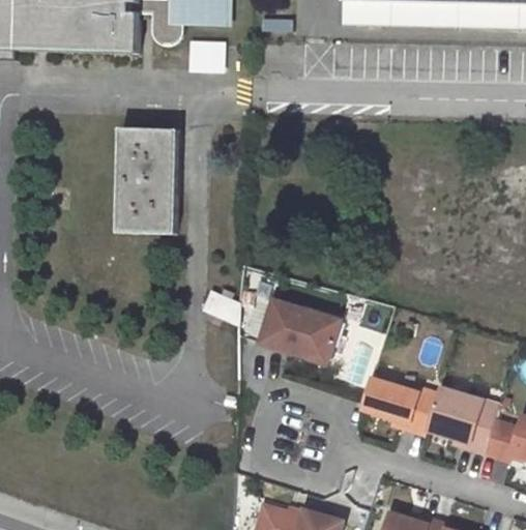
[(15,52),(137,55),(138,21),(138,15),(151,15),(150,21),(150,31),(151,36),(153,41),(157,46),(166,48),(170,47),(174,46),(178,42),(179,38),(181,34),(182,17),(187,17),(187,20),(225,21),(225,0),(0,0),(0,60),(13,61),(15,52)]
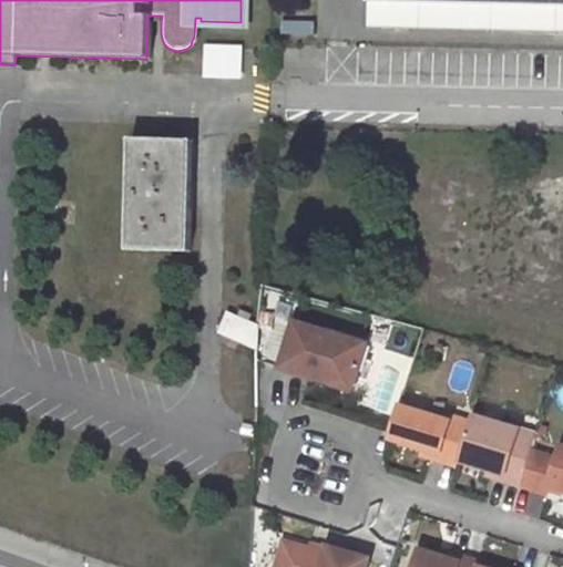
[(562,0),(366,0),(366,24),(562,30),(562,0)]
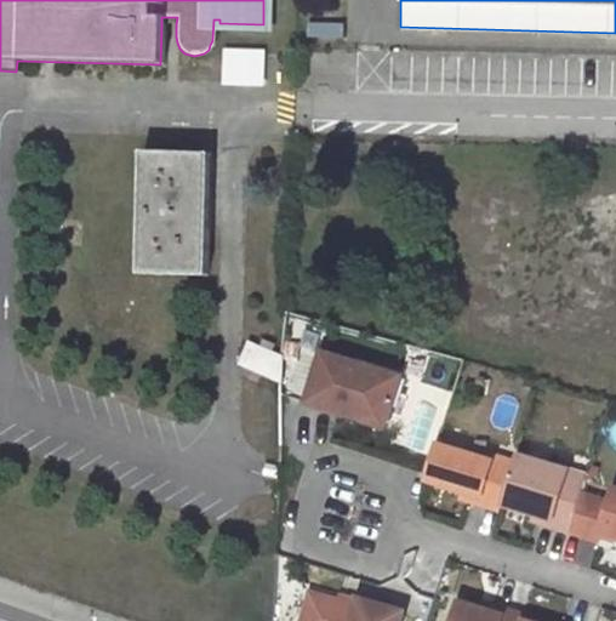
[(221,49),(221,86),(263,87),(264,50),(221,49)]
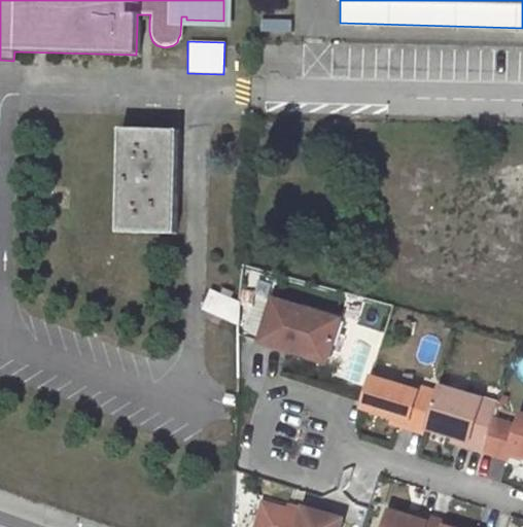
[(174,196),(146,195),(147,129),(116,127),(114,233),(172,235),(174,196)]
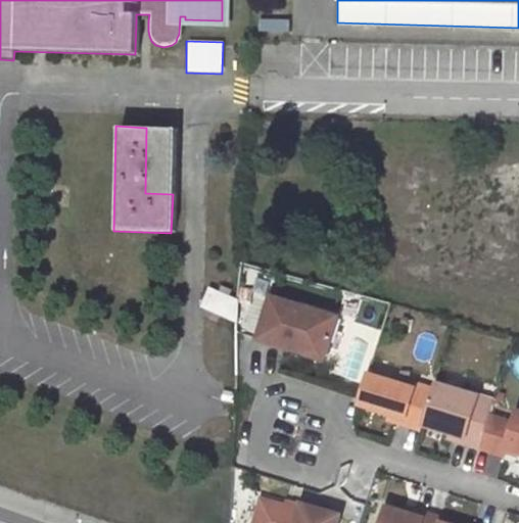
[(146,128),(145,193),(173,194),(175,128),(146,128)]
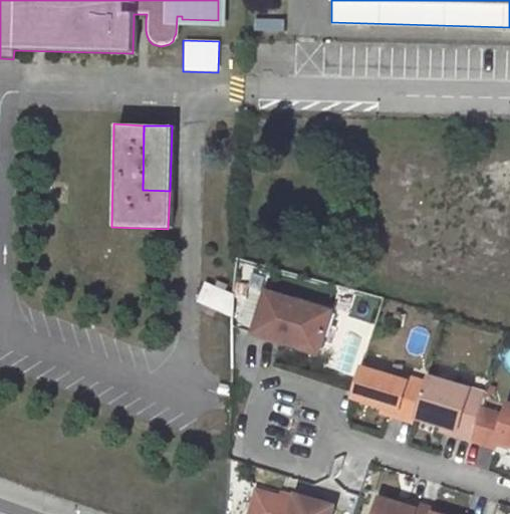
[(233,295),(222,291),(225,285),(215,281),(212,287),(204,283),(197,300),(231,315),(233,295)]
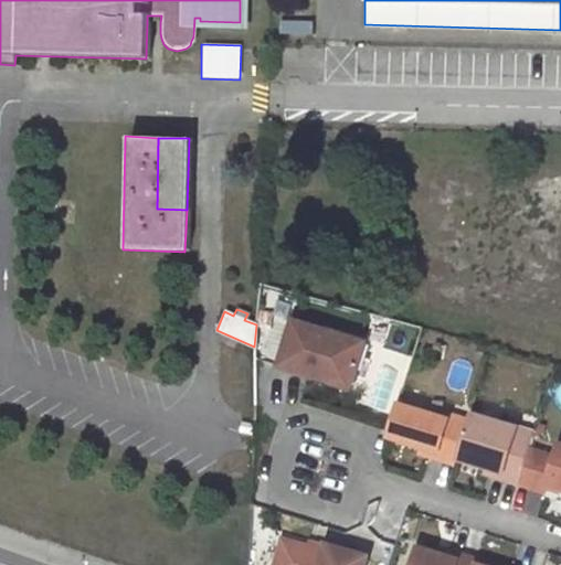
[(289,327),(277,368),(310,376),(313,371),(326,374),(352,382),(364,341),(323,330),(321,336),(289,327)]
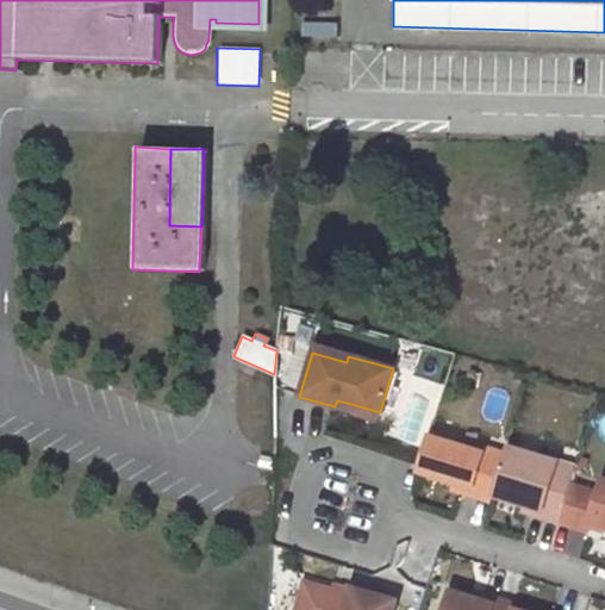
[(337,400),(335,406),(350,411),(351,404),(337,400)]
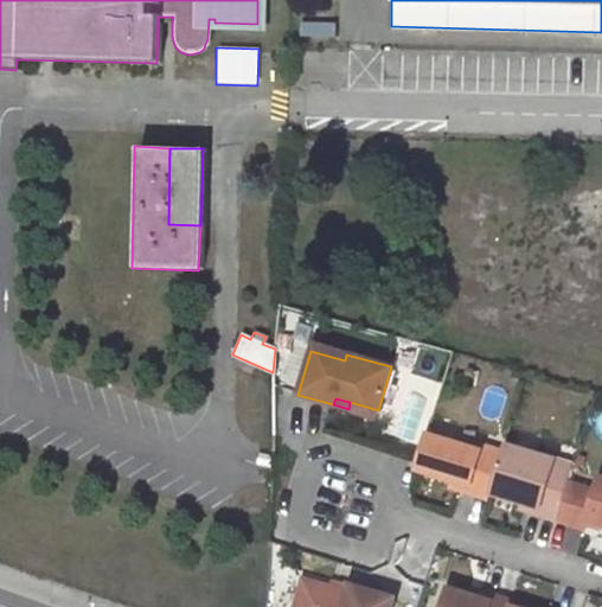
[(478,451),(426,435),(417,461),(415,470),(450,480),(467,485),(465,492),(486,499),(487,493),(500,453),(479,446),(478,451)]
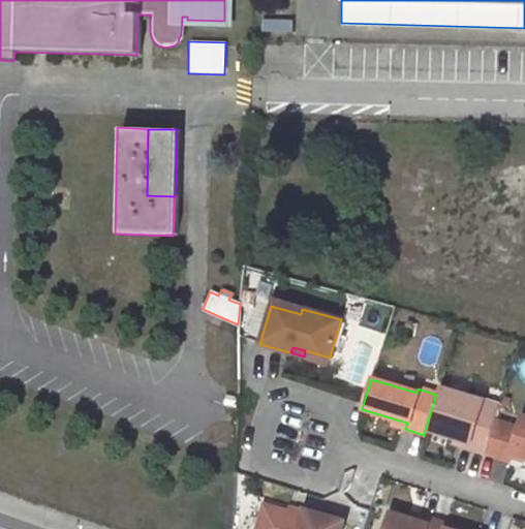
[(436,395),(425,430),(451,437),(468,443),(466,448),(483,454),(492,422),(497,406),(438,387),(436,395)]
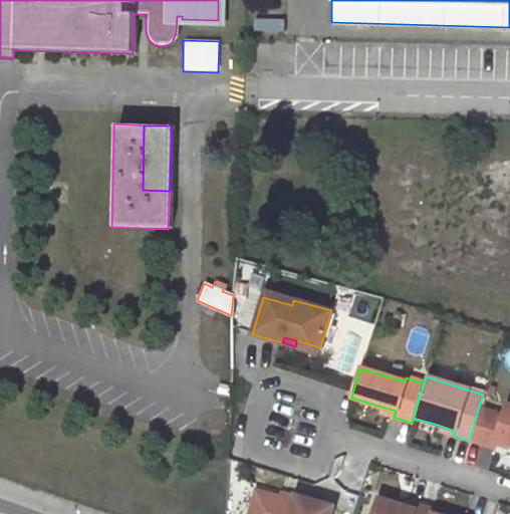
[(502,417),(478,410),(469,441),(494,448),(496,441),(509,445),(509,406),(506,405),(502,417)]
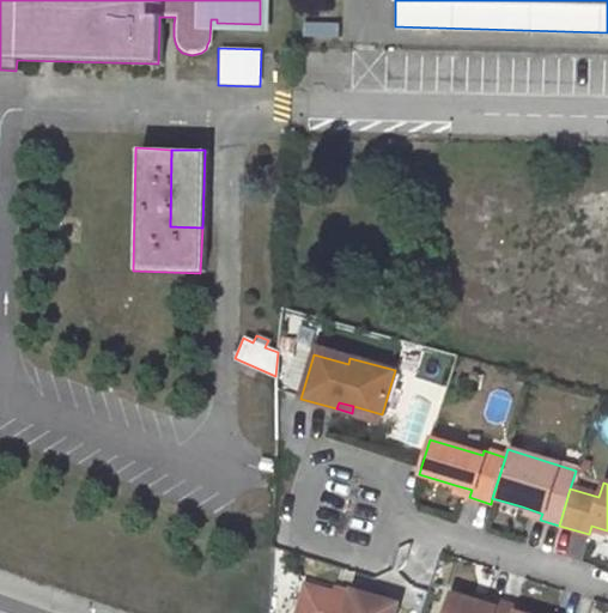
[(472,490),(455,485),(453,492),(469,497),(472,490)]
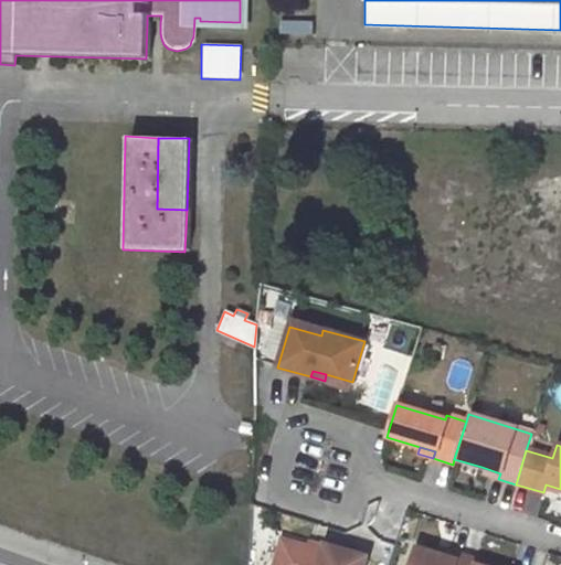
[(480,472),(498,479),(500,473),(482,467),(480,472)]
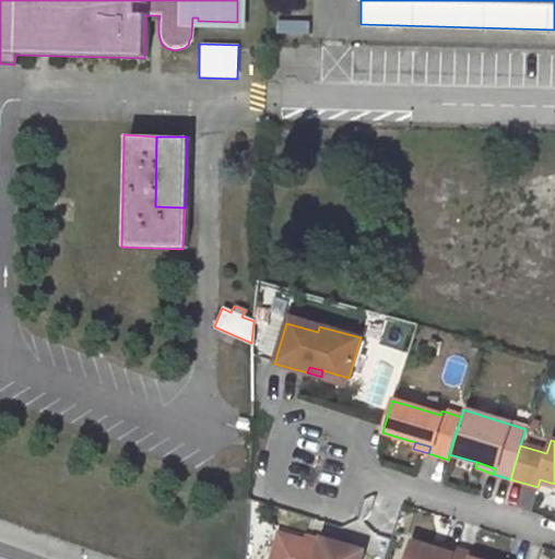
[(305,539),(280,531),(271,558),(359,558),(363,549),(322,536),(322,538),(320,544),(305,539)]
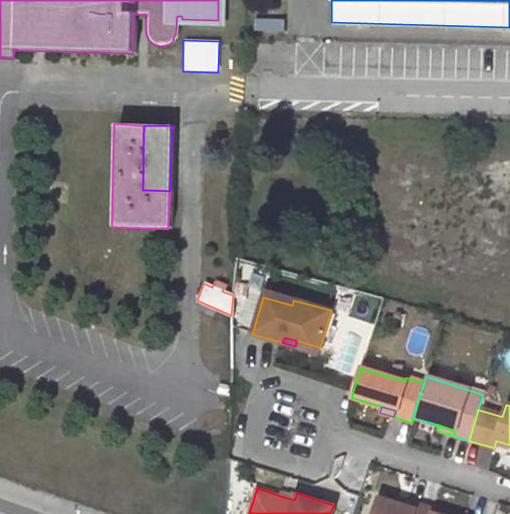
[(296,495),(282,490),(280,496),(294,500),(296,495)]
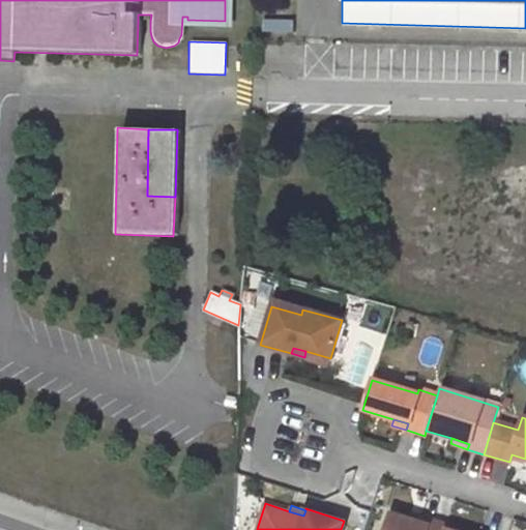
[(442,529),(444,528),(445,525),(426,519),(425,524),(411,520),(389,512),(384,529),(442,529)]
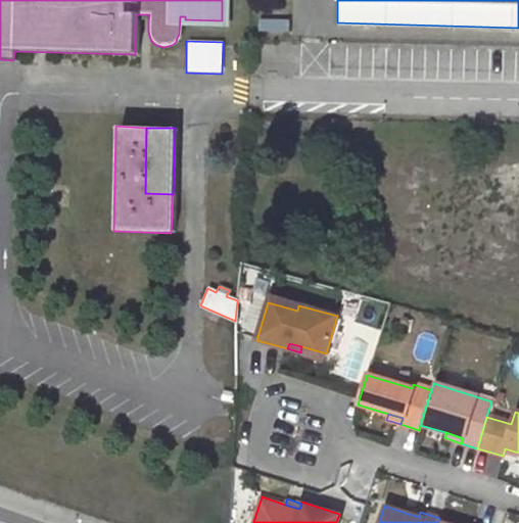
[(406,513),(419,517),(420,512),(408,508),(406,513)]
